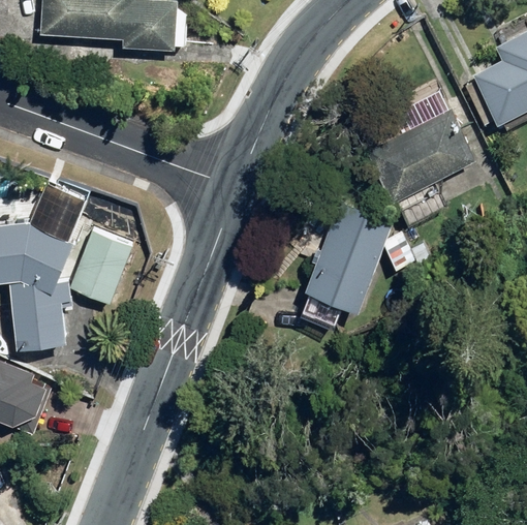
[(160,0),(39,0),(38,36),(122,40),(121,49),(175,52),(175,48),(185,49),(187,16),(176,14),(176,1),(160,0)]
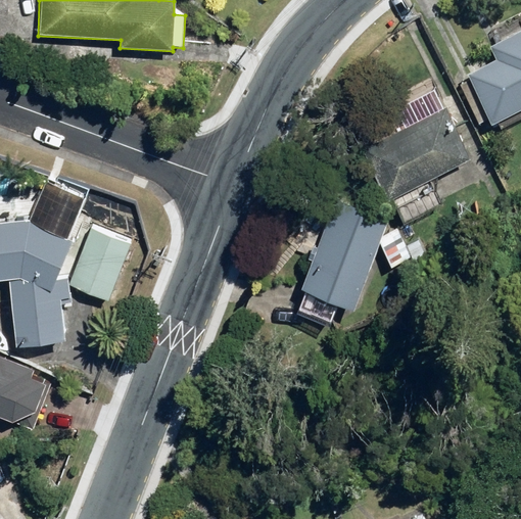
[(520,32),(488,49),(495,62),(467,77),(491,125),(520,108),(520,32)]
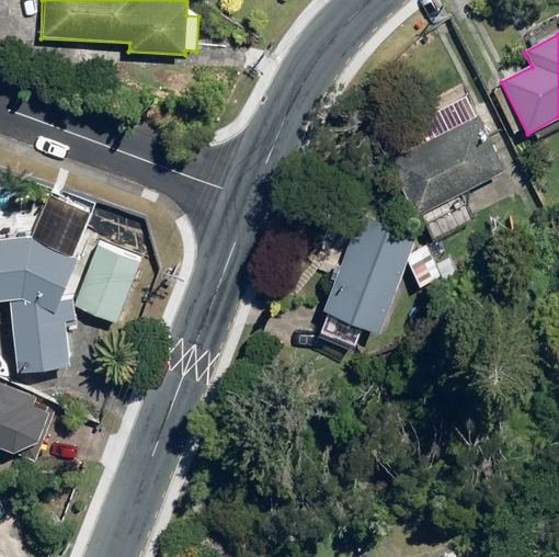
[(417,217),(420,215),(435,243),(479,219),(464,191),(503,169),(475,117),(388,166),(417,217)]
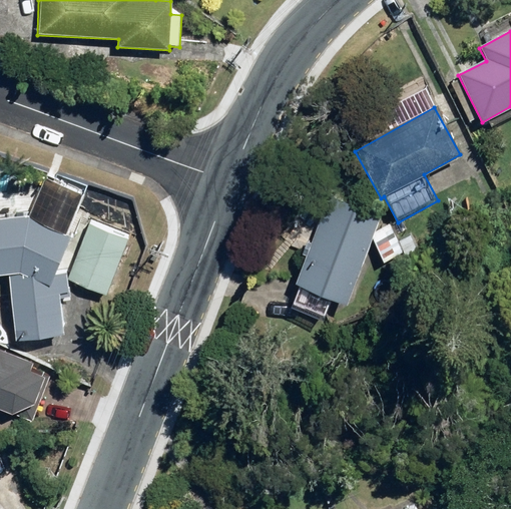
[(348,307),(372,240),(383,265),(402,252),(388,224),(375,232),(381,216),(328,196),(295,287),(299,289),(293,305),(324,317),(330,300),(348,307)]
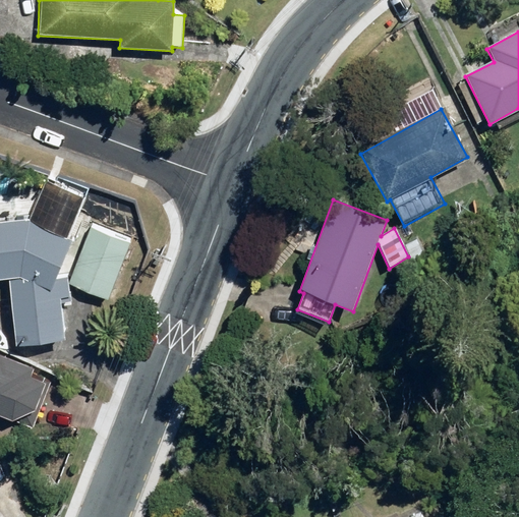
[(30,220),(26,221),(0,223),(0,279),(10,278),(18,344),(66,339),(59,273),(72,240),(30,222),(30,220)]
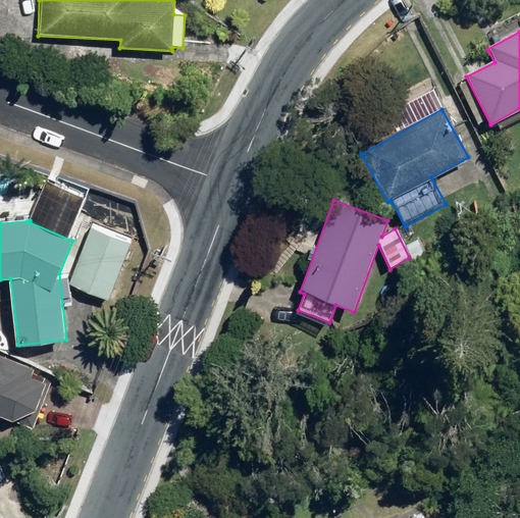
[(133,246),(91,228),(68,286),(109,303),(133,246)]
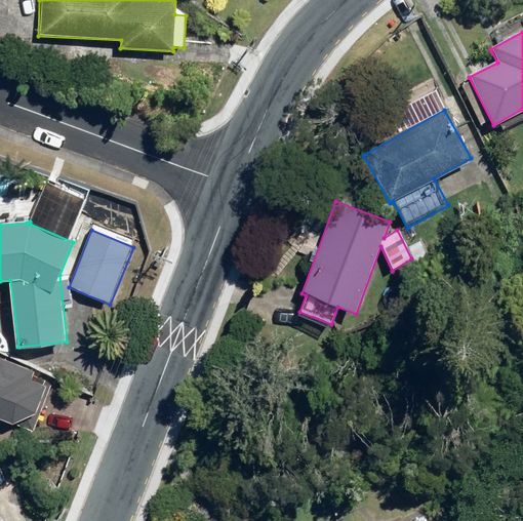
[(0,419),(12,424),(37,413),(47,387),(32,381),(35,371),(0,359),(0,419)]
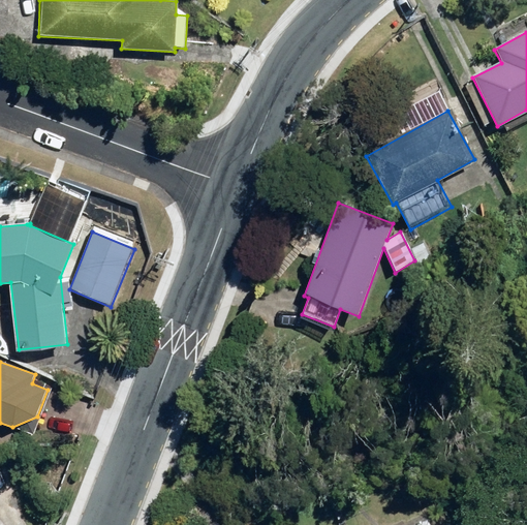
All buildings are outlined.
